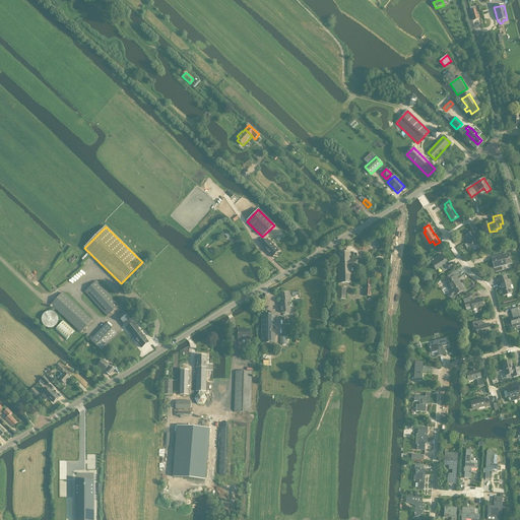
[(472,232),(466,236),(469,242),(466,244),(470,250),(476,246),(479,250),(481,248),(472,232)]
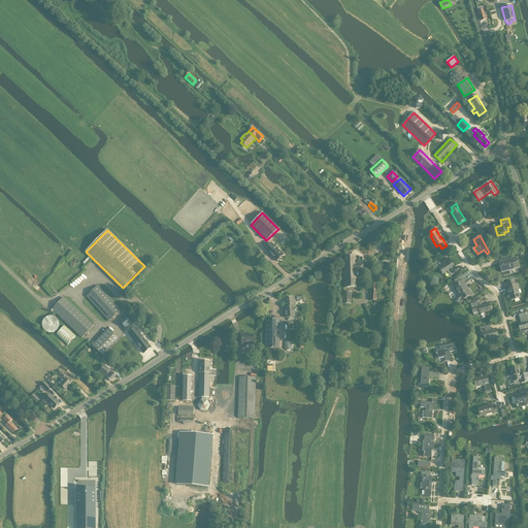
[(265,250),(276,262),(283,255),(271,243),(265,250)]
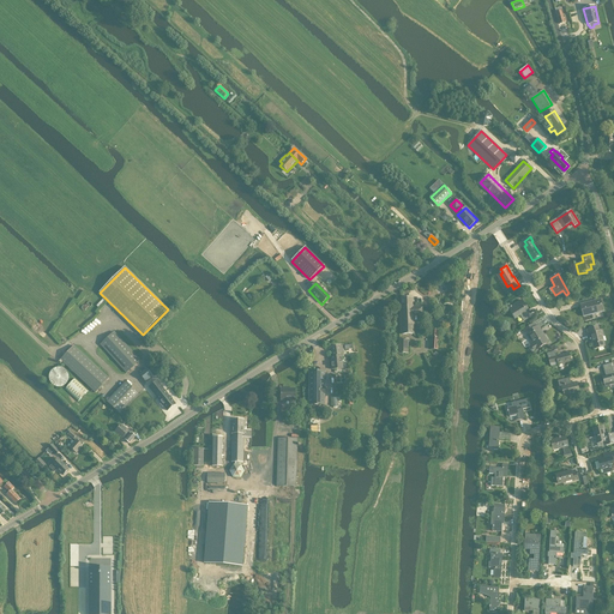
[(399,307),(399,324),(401,335),(414,335),(414,317),(422,317),(422,307),(413,307),(413,298),(401,299),(401,307),(399,307)]
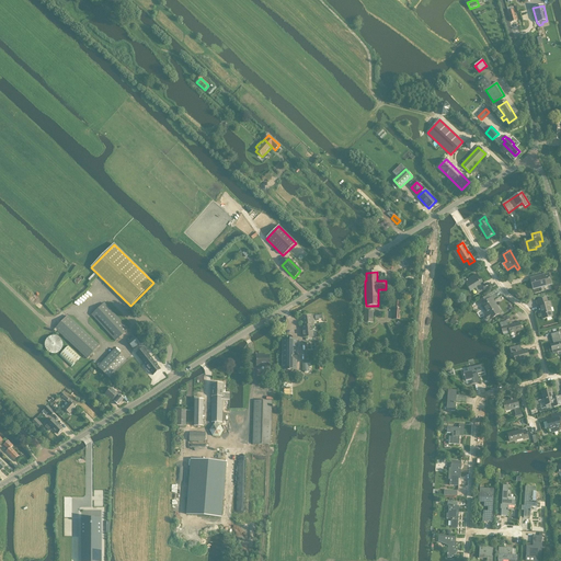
[(549,274),(530,278),(533,289),(551,285),(549,274)]
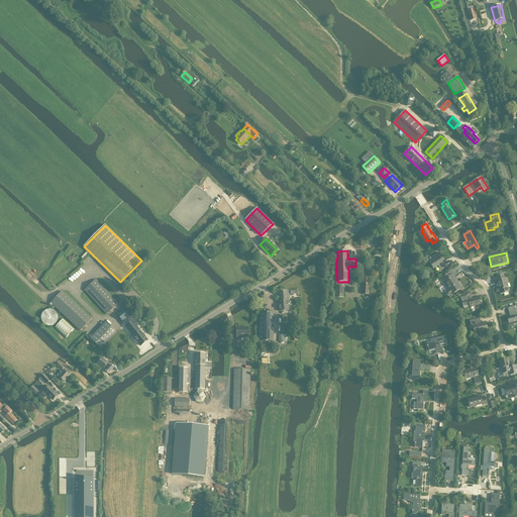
[(439,253),(428,261),(433,269),(438,266),(441,271),(447,267),(439,253)]
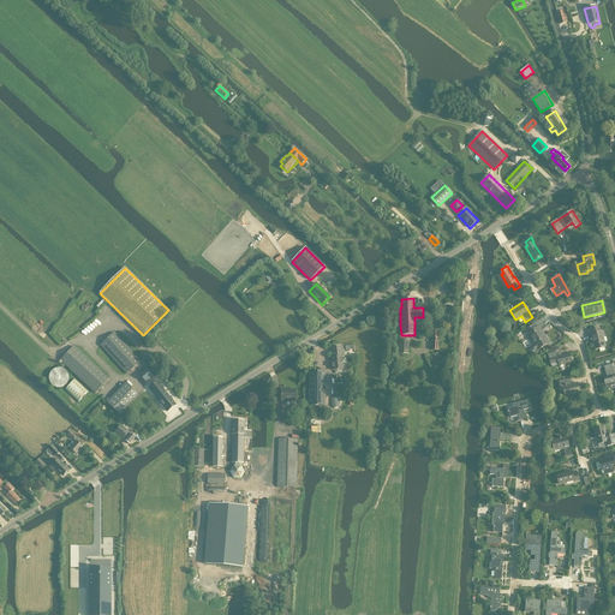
[(535,326),(525,330),(533,345),(532,346),(531,347),(530,350),(531,351),(532,352),(533,352),(535,352),(537,351),(544,346),(549,342),(538,327),(536,328),(535,326)]
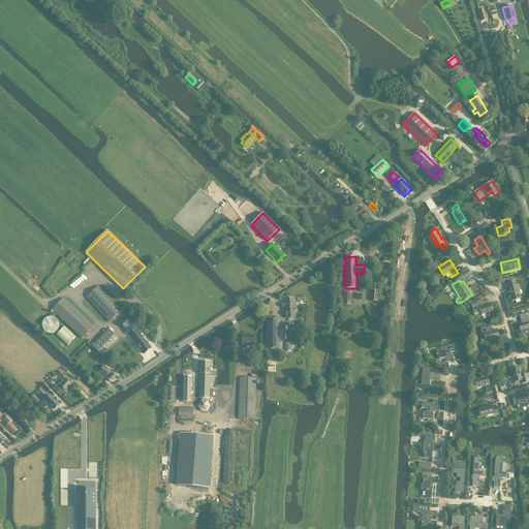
[(515,282),(506,284),(508,293),(509,292),(511,302),(521,299),(519,290),(520,290),(519,285),(516,285),(515,282)]
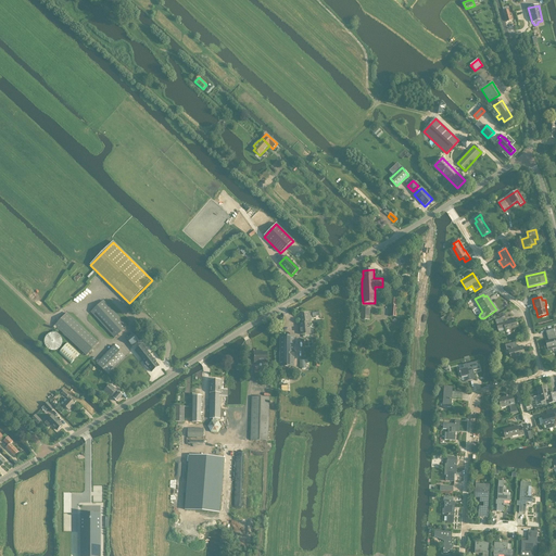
[(103,301),(91,313),(115,338),(127,327),(103,301)]
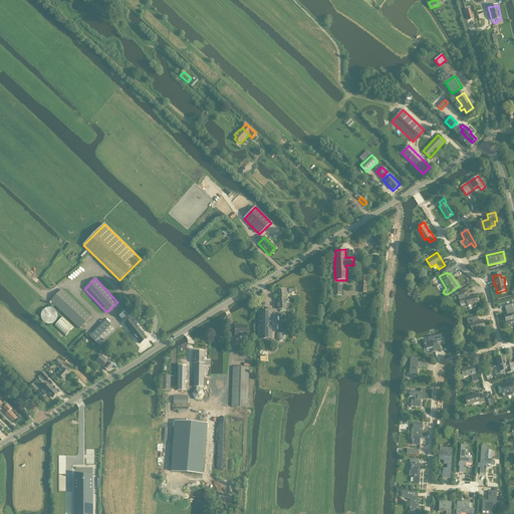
[(62,289),(51,301),(80,329),(91,317),(62,289)]
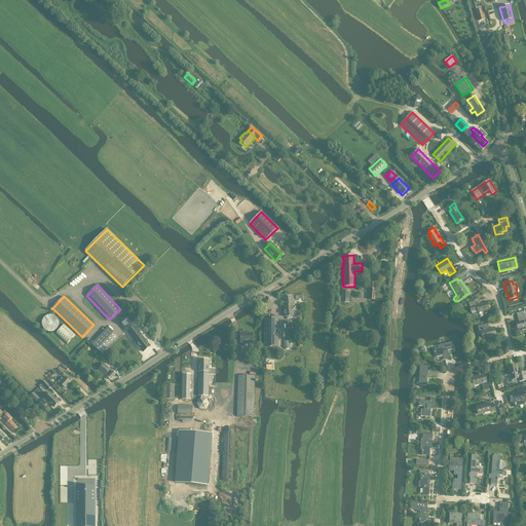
[(294,296),(285,297),(284,297),(285,305),(284,305),(285,316),(294,315),(293,305),(294,305),(294,296)]
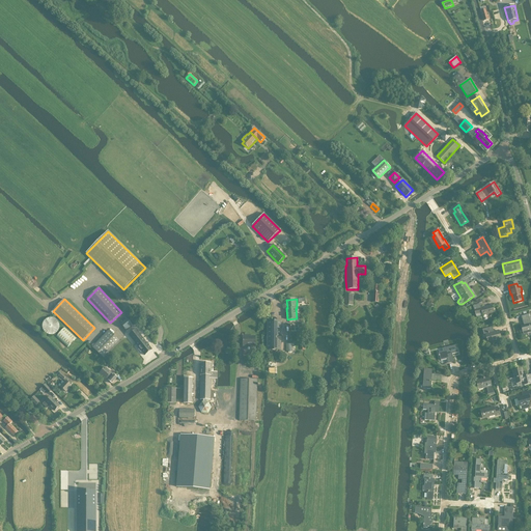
[(480,304),(473,306),(475,315),(476,317),(482,315),(494,313),(492,306),(481,308),(480,304)]
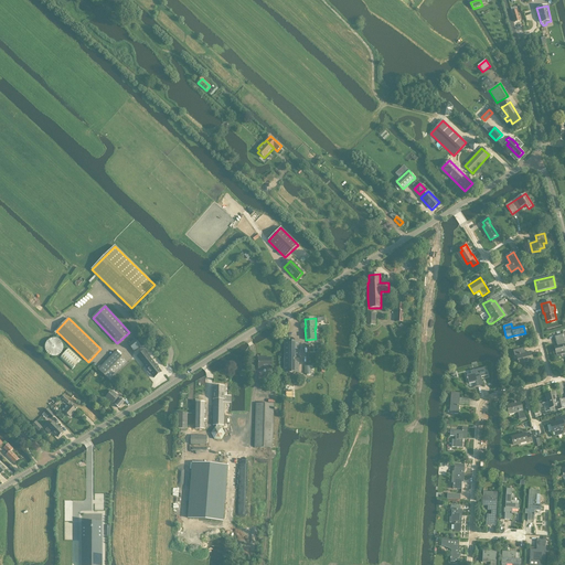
[(556,355),(557,356),(561,355),(561,354),(564,354),(564,353),(564,342),(564,343),(563,334),(555,337),(557,345),(554,345),(556,355)]
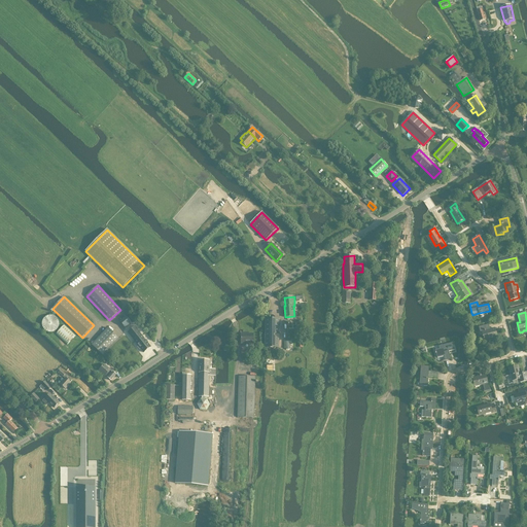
[(42,324),(42,325),(42,326),(43,328),(44,329),(44,330),(46,331),(47,331),(48,332),(49,332),(51,332),(53,332),(54,331),(56,331),(57,330),(58,329),(58,328),(59,326),(59,325),(59,324),(59,322),(59,321),(58,320),(57,319),(56,318),(55,317),(54,316),(51,316),(50,316),(49,316),(47,316),(46,317),(45,318),(44,319),(43,320),(42,321),(42,322),(42,324)]
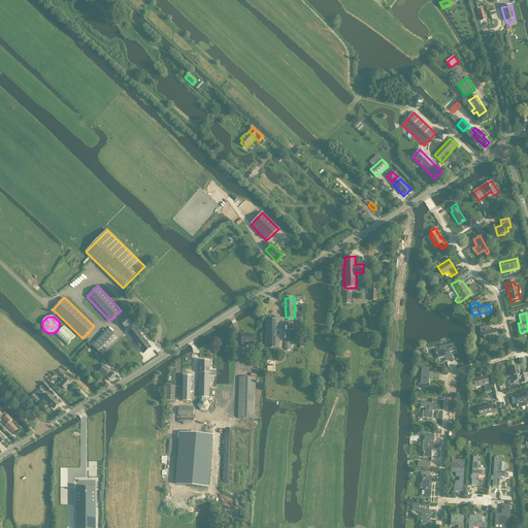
[(125,329),(132,324),(126,317),(120,322),(125,329)]
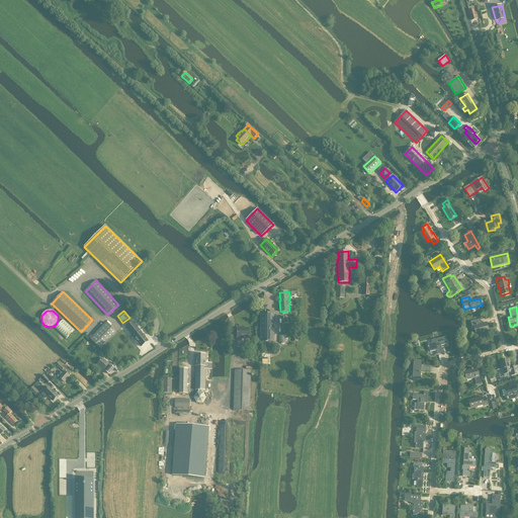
[(273,314),(261,314),(261,342),(273,342),(273,333),(274,333),(274,328),(273,328),(273,314)]
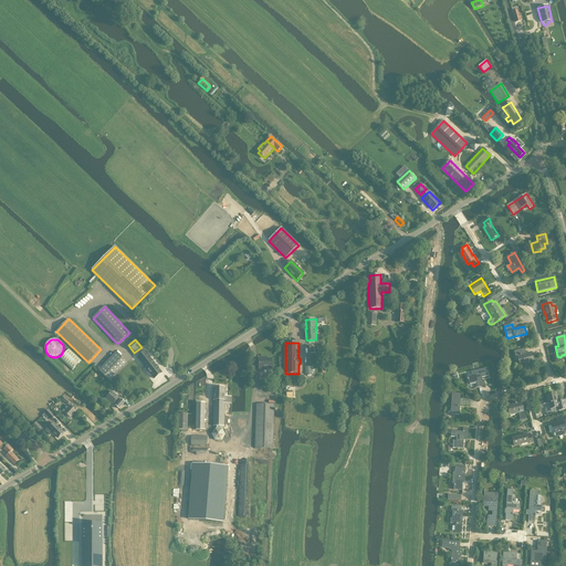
[(61,359),(72,369),(81,360),(69,349),(61,359)]
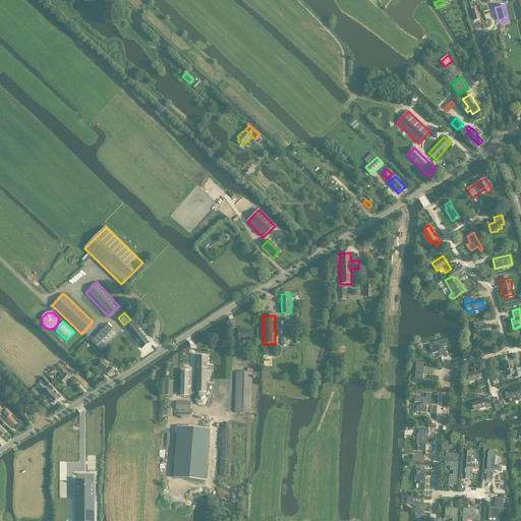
[(483,322),(473,324),(475,329),(476,329),(478,338),(486,335),(486,336),(491,335),(489,325),(484,326),(483,322)]
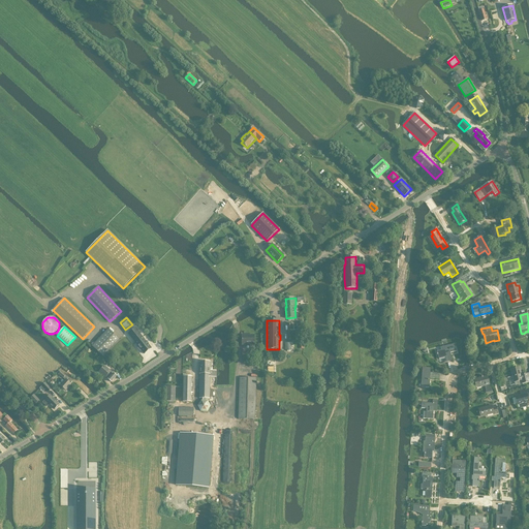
[(135,329),(128,334),(137,346),(136,347),(139,350),(141,350),(145,354),(152,348),(135,329)]
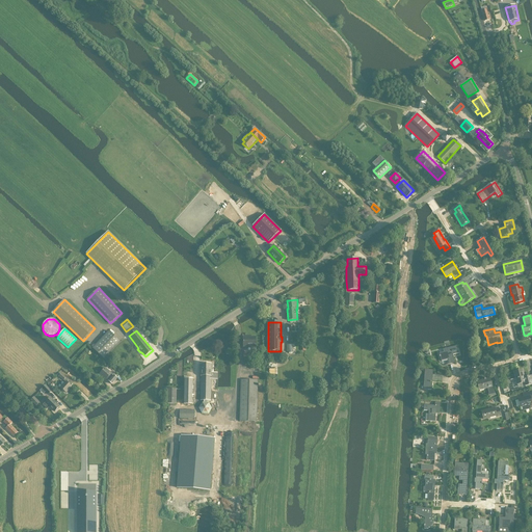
[(121,342),(109,331),(92,348),(104,360),(121,342)]
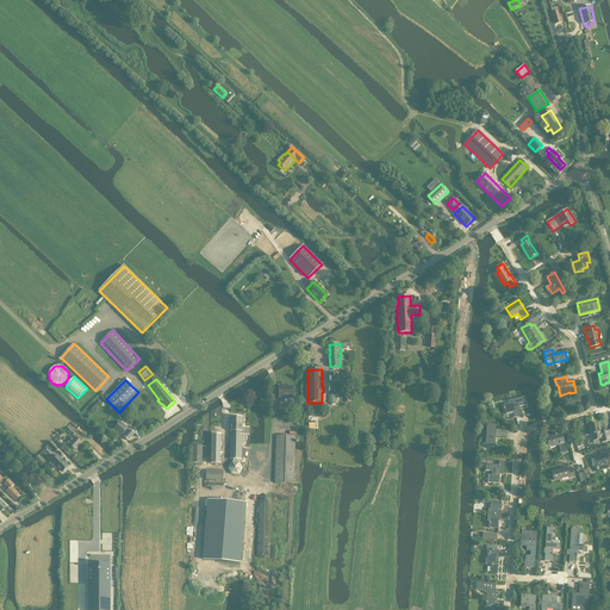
[(293,386),(288,386),(287,386),(287,387),(279,388),(279,392),(279,393),(279,398),(293,398),(293,386)]
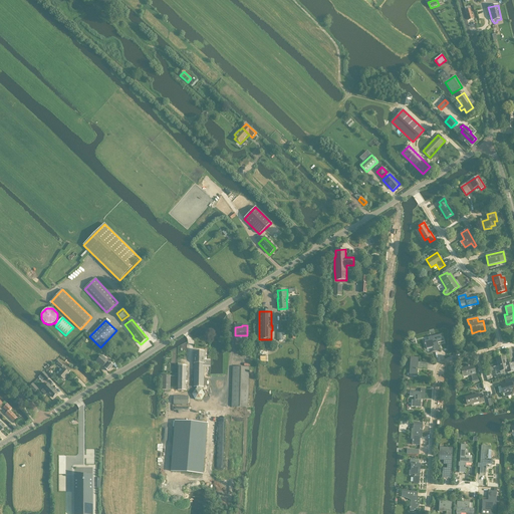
[(433,339),(425,341),(427,349),(433,347),(434,352),(440,350),(438,343),(444,341),(442,334),(432,337),(433,339)]
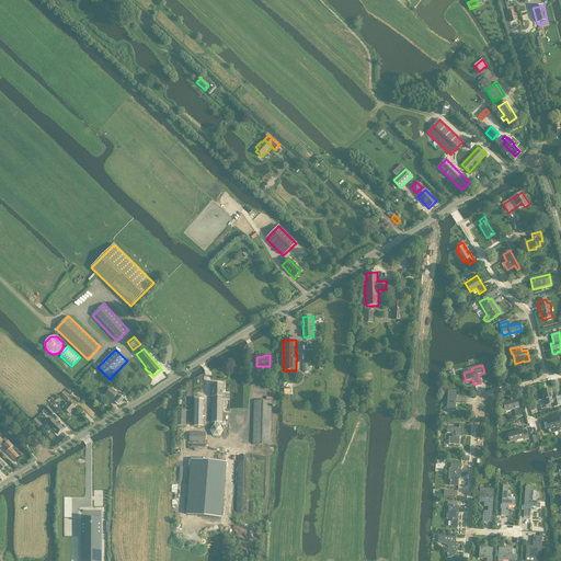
[(222,400),(229,400),(229,393),(222,393),(222,384),(212,384),(212,422),(222,422),(222,400)]
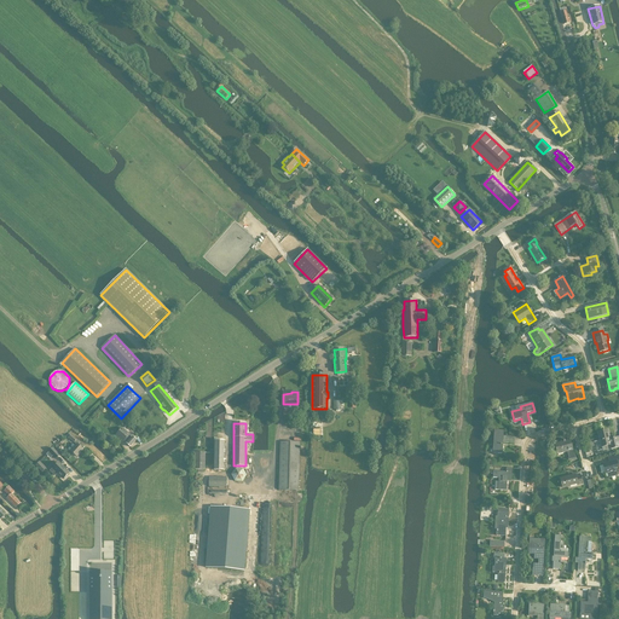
[(122,428),(116,435),(123,443),(125,441),(126,444),(131,447),(137,440),(133,437),(132,438),(129,435),(131,435),(122,428)]
